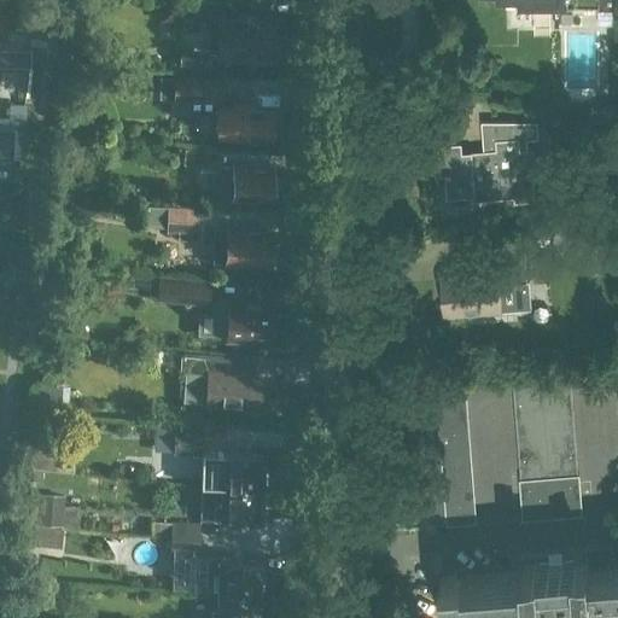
[(566,11),(566,0),(494,0),(495,5),(517,5),(517,12),(566,11)]
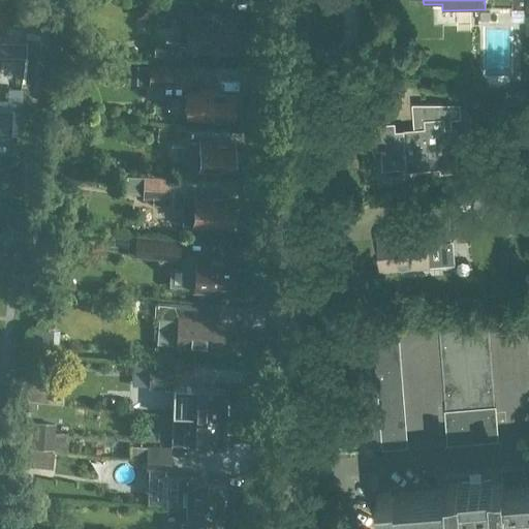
[(527,0),(511,0),(511,9),(528,9),(527,0)]
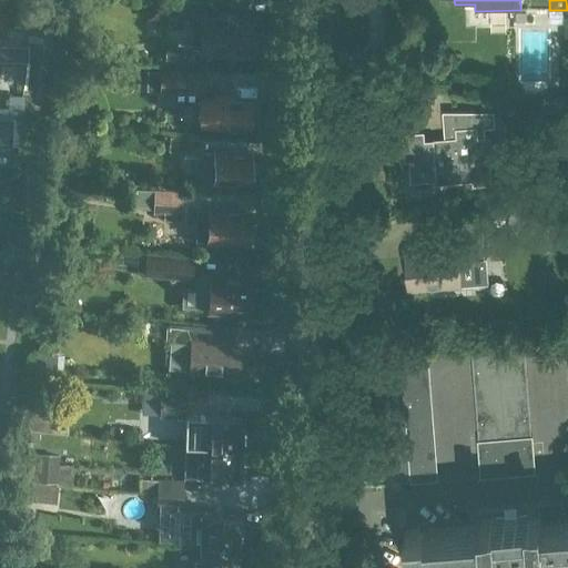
[(193,1),(166,1),(166,18),(192,19),(193,19),(193,16),(193,1)]
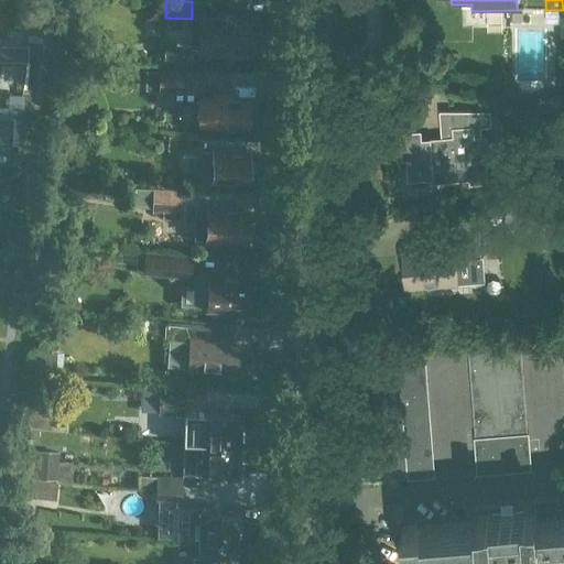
[(247,22),(235,22),(235,17),(214,17),(214,18),(202,18),(202,15),(192,15),(192,19),(191,19),(191,49),(213,49),(214,50),(230,50),(230,55),(245,55),(245,50),(247,50),(247,22)]
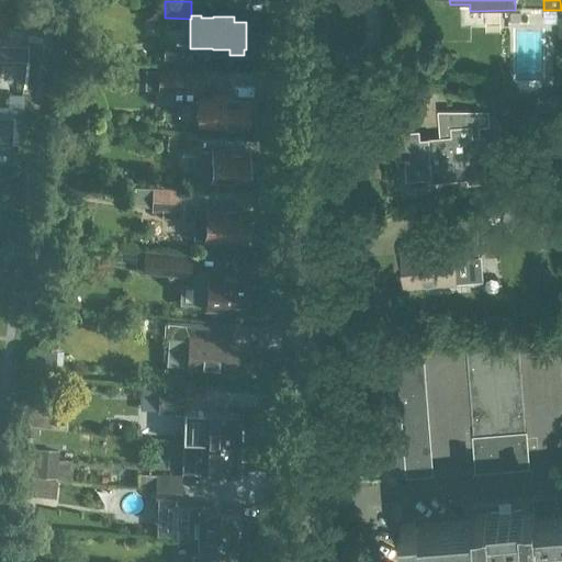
[(557,29),(530,31),(532,64),(560,62),(557,29)]
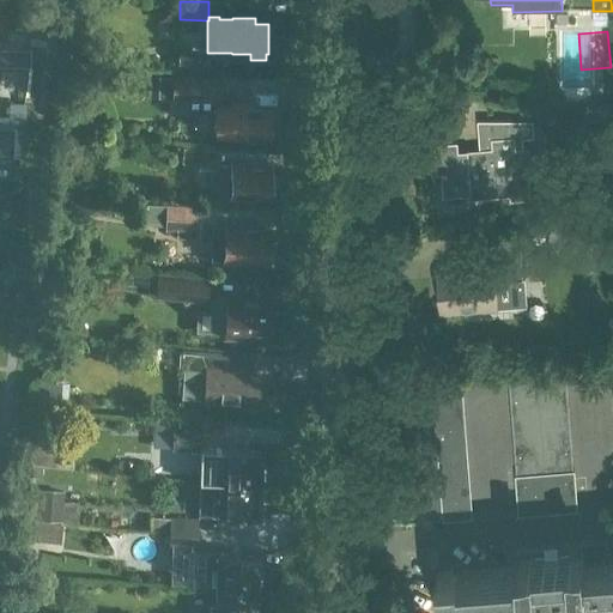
[(28,52),(26,52),(7,50),(7,67),(24,67),(28,67),(28,52)]
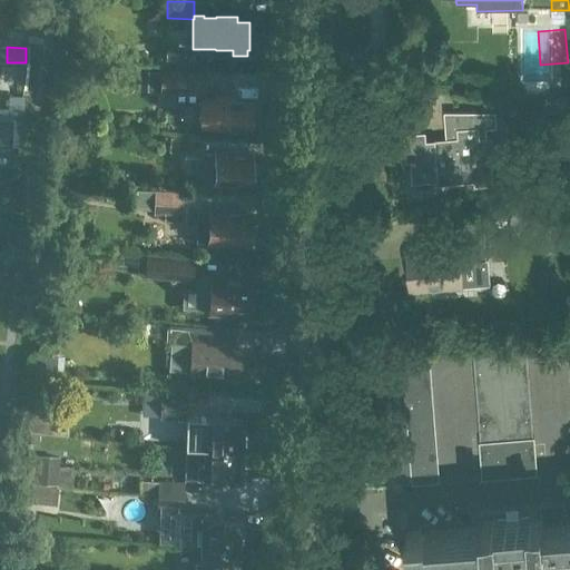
[(205,71),(160,70),(159,94),(205,95),(205,71)]
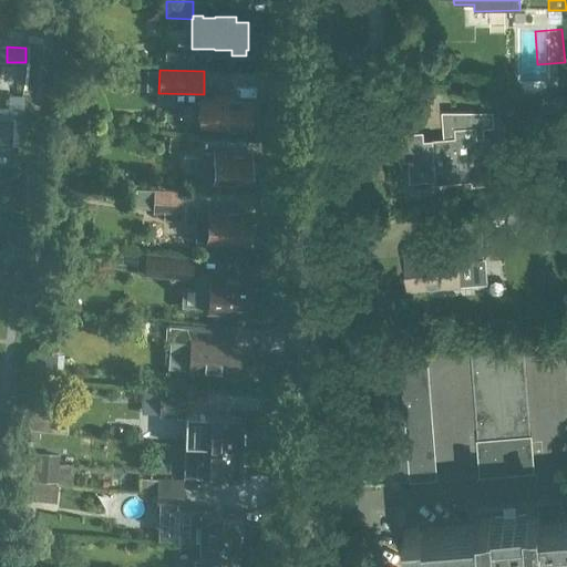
[(82,78),(81,91),(93,92),(94,80),(82,78)]
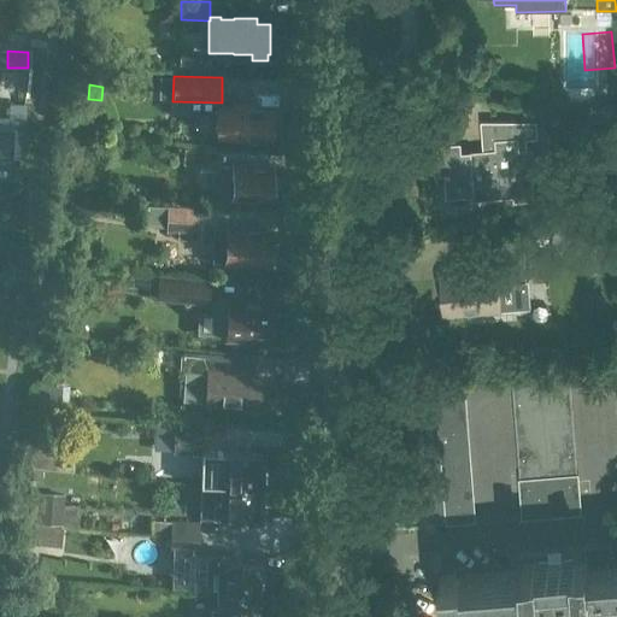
[(274,109),(253,107),(253,105),(231,104),(231,107),(219,107),(218,137),(230,137),(230,139),(272,140),(272,136),(276,134),(276,125),(272,123),(274,109)]
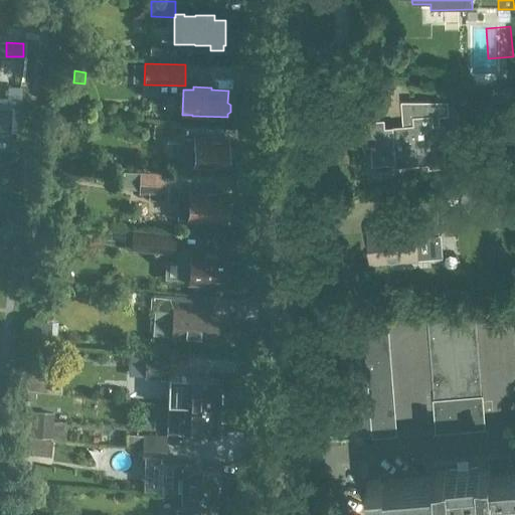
[(506,114),(514,113),(514,96),(505,98),(506,114)]
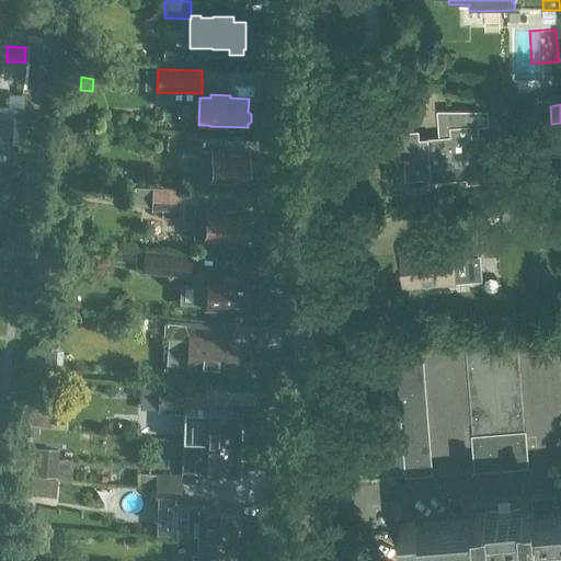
[(405,157),(407,179),(430,176),(431,181),(469,178),(469,182),(491,181),(489,149),(484,149),(484,137),(472,137),(471,127),(489,126),(488,111),(437,111),(437,112),(439,112),(442,139),(428,140),(428,138),(419,139),(418,130),(399,132),(400,157),(405,157)]
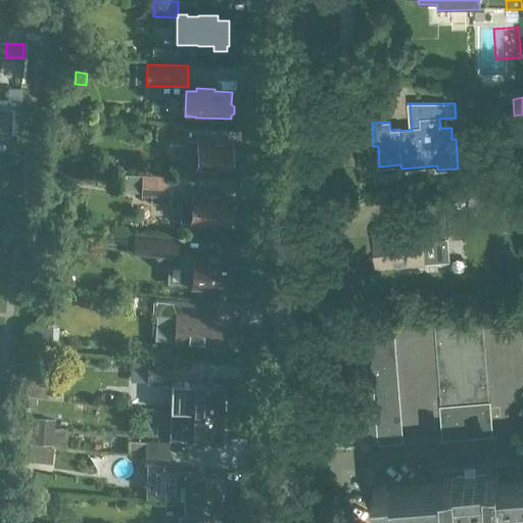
[(0,123),(1,123),(1,132),(12,132),(12,109),(0,108),(0,123)]
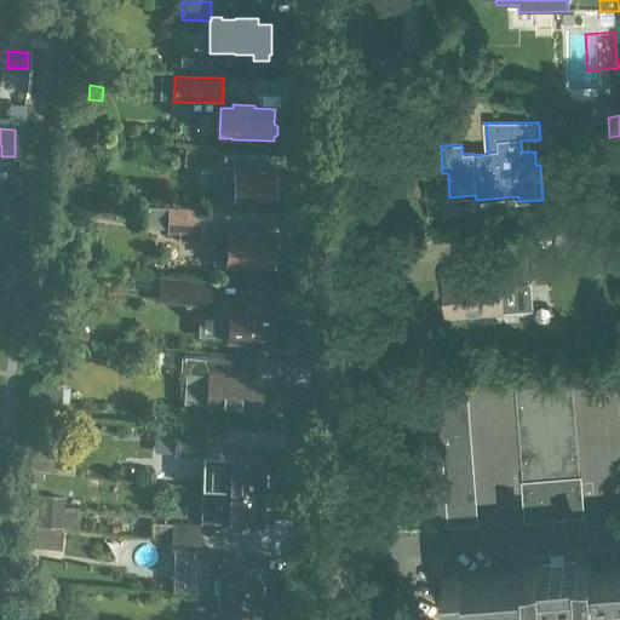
[(224,155),(185,151),(184,165),(223,168),(224,155)]
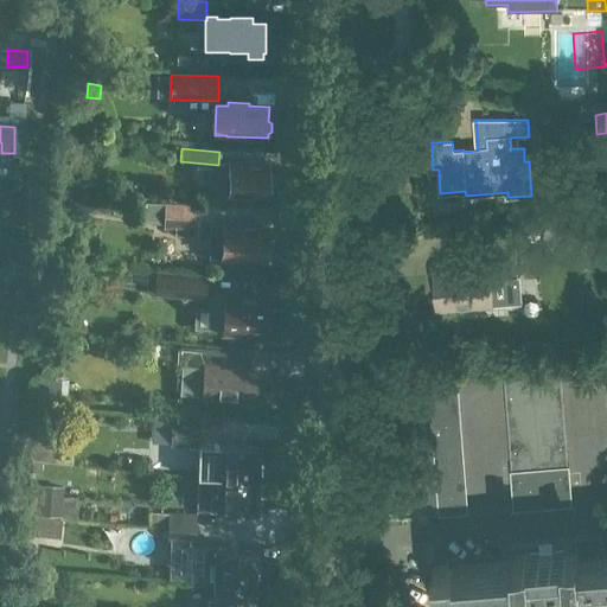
[(217,165),(216,196),(229,196),(229,197),(270,198),(270,184),(267,184),(268,166),(229,165),(229,166),(217,165)]
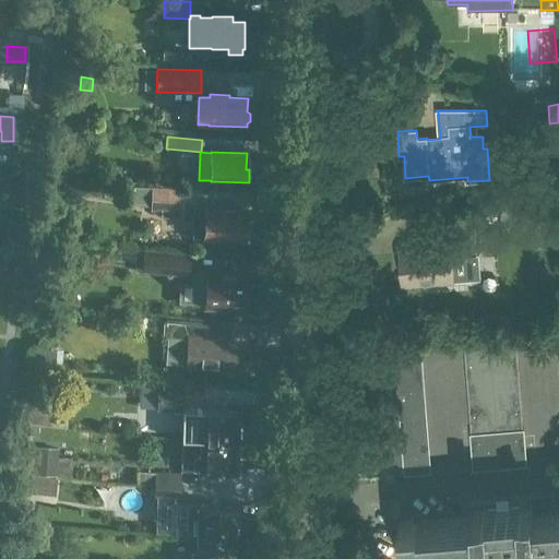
[(151,189),(151,211),(182,212),(182,190),(151,189)]
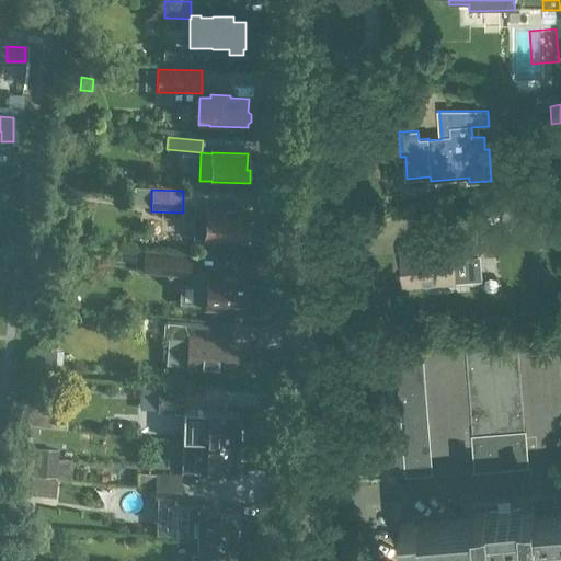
[(205,209),(194,208),(193,239),(205,239),(205,240),(248,241),(249,227),(244,226),(245,209),(205,208),(205,209)]
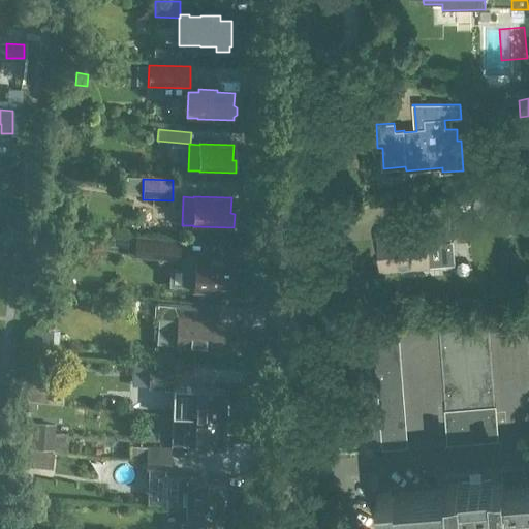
[(425,230),(378,235),(381,270),(453,263),(448,216),(424,218),(425,230)]
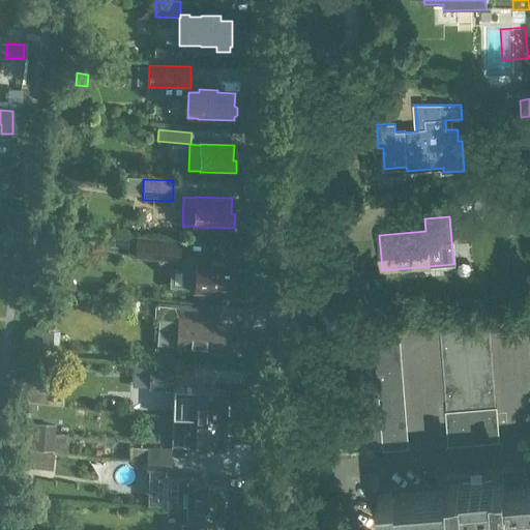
[(133,258),(179,262),(181,241),(135,237),(133,258)]
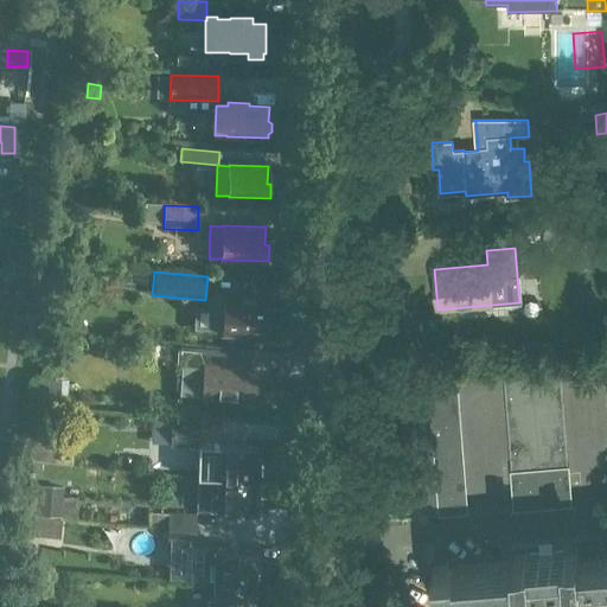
[(223,295),(223,299),(212,298),(212,328),(223,328),(223,332),(241,332),(241,344),(261,344),(261,333),(262,333),(262,330),(266,330),(267,315),(263,315),(263,300),(241,299),(241,295),(223,295)]
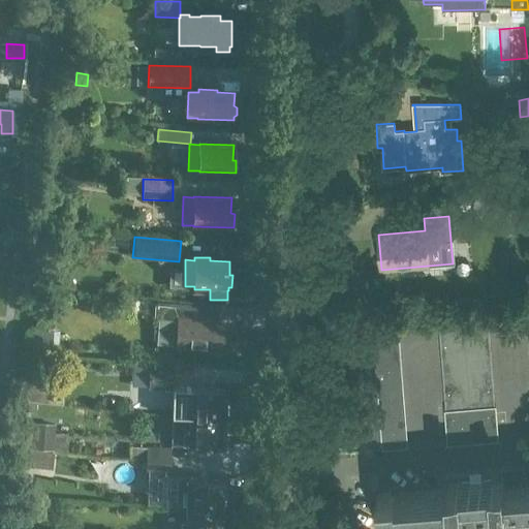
[(154,318),(178,320),(176,347),(221,350),(223,322),(192,320),(193,308),(155,306),(154,318)]
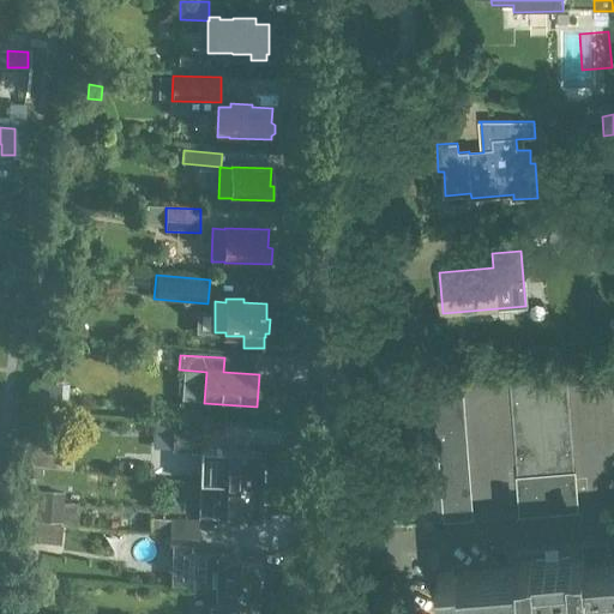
[(566,367),(537,369),(539,383),(567,380),(566,367)]
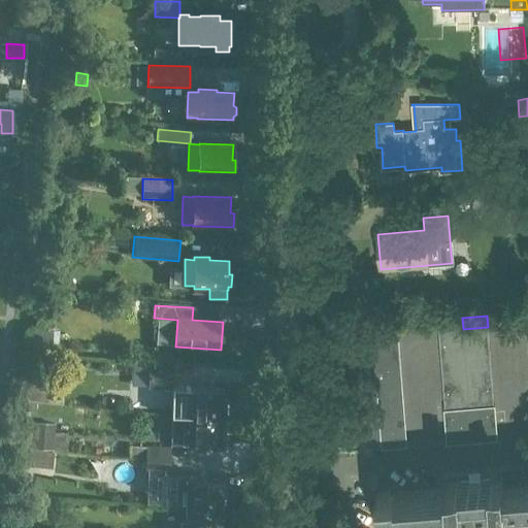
[(462,318),(437,320),(437,330),(463,329),(462,318)]
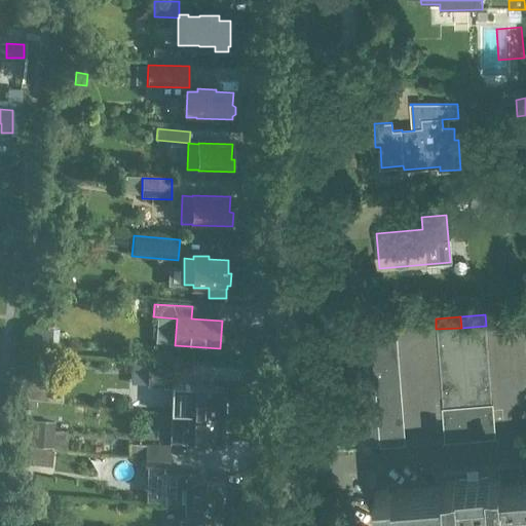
[(371,334),(396,332),(396,321),(370,323),(371,334)]
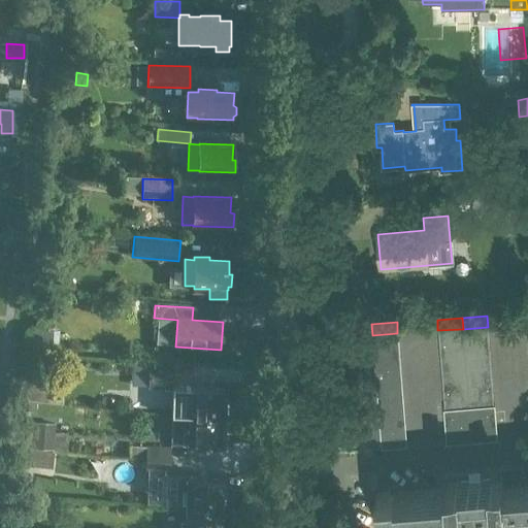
[(488,327),(463,329),(464,339),(489,337),(488,327)]
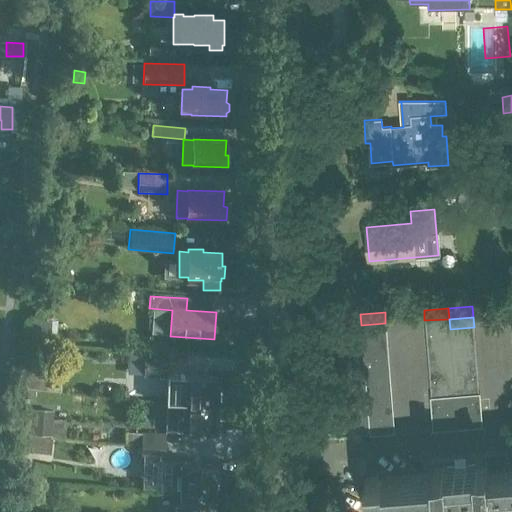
[(449,319),(424,320),(425,331),(450,329),(449,319)]
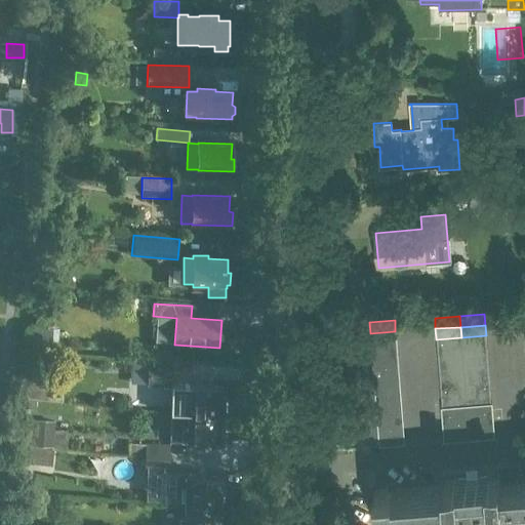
[(395,331),(370,333),(370,335),(359,336),(360,346),(370,345),(396,342),(395,331)]
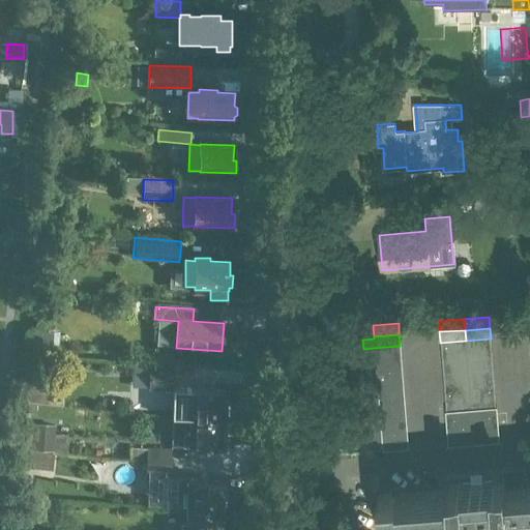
[(491,339),(466,341),(466,352),(492,350),(491,339)]
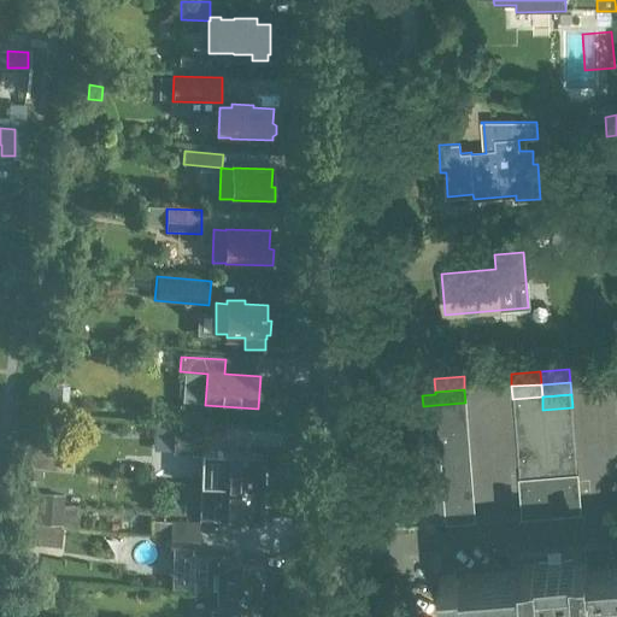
[(542,397),(512,399),(513,412),(542,410),(542,397)]
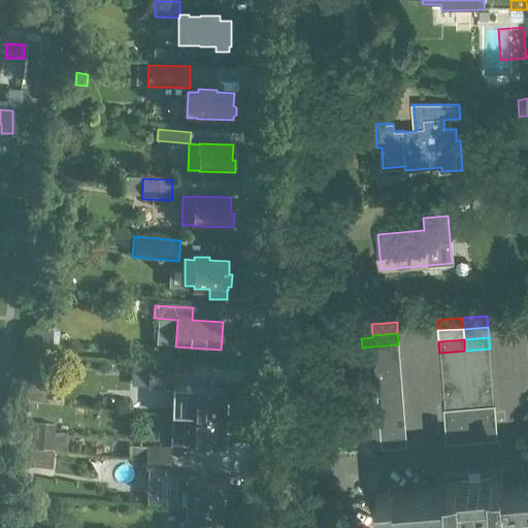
[(372,347),(362,348),(363,358),(399,356),(398,344),(372,347)]
